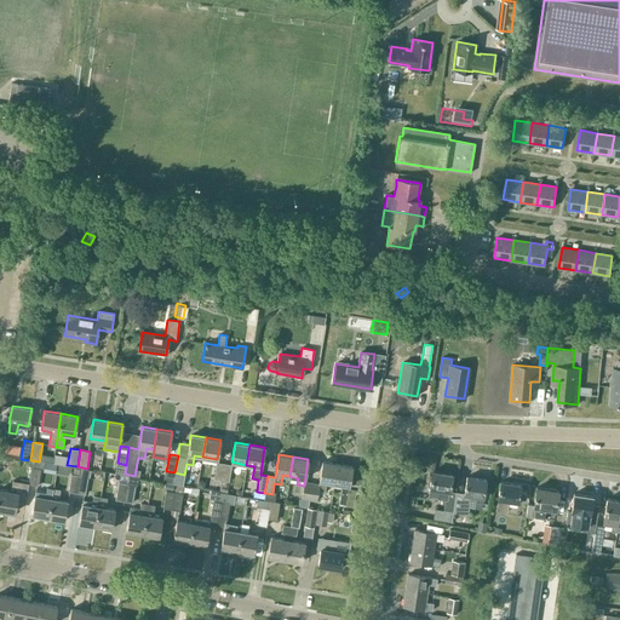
[(224,463),(216,461),(213,480),(222,481),(224,463)]
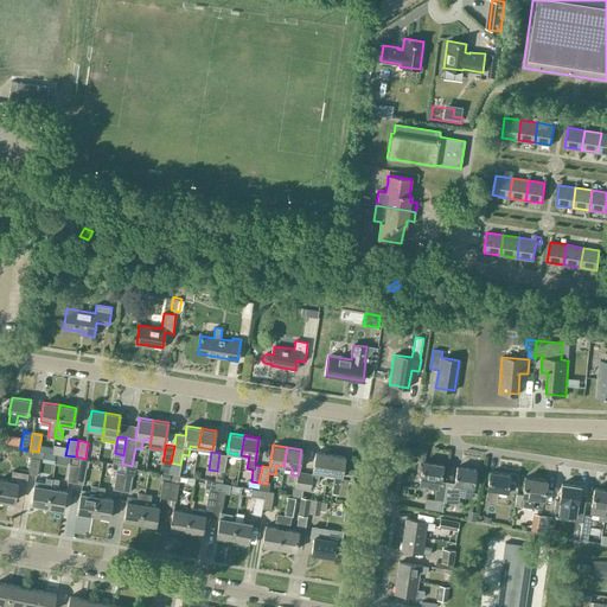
[(319,472),(327,473),(330,454),(315,452),(312,473),(305,472),(302,490),(310,491),(312,480),(318,481),(319,472)]
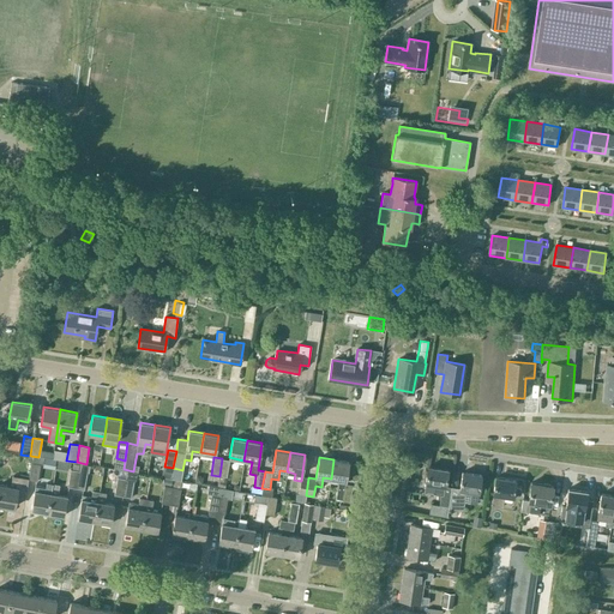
[(227,477),(229,459),(222,458),(220,476),(227,477)]
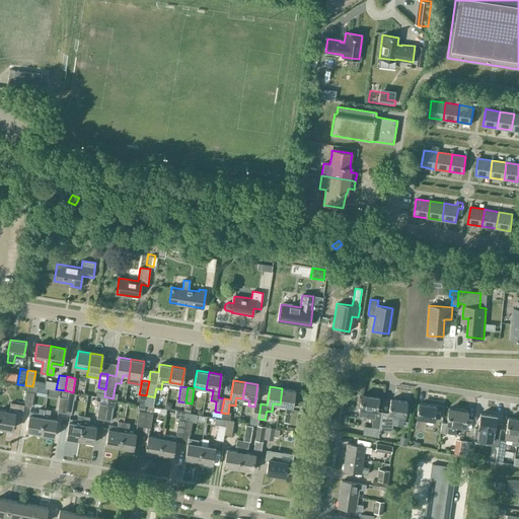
[(294,390),(282,388),(280,404),(286,405),(283,423),(296,425),(298,411),(291,410),(294,390)]
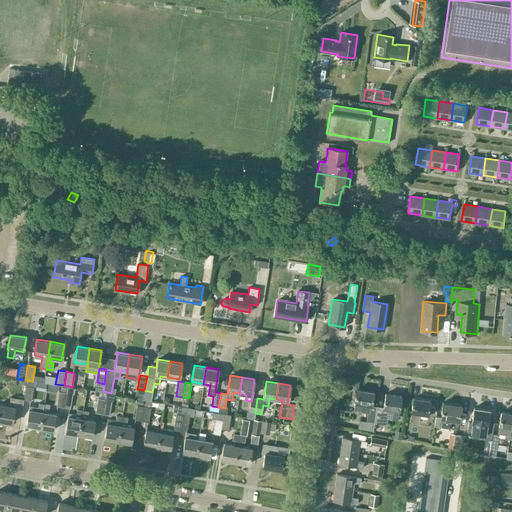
[(34,387),(26,385),(24,399),(23,400),(31,402),(34,387)]
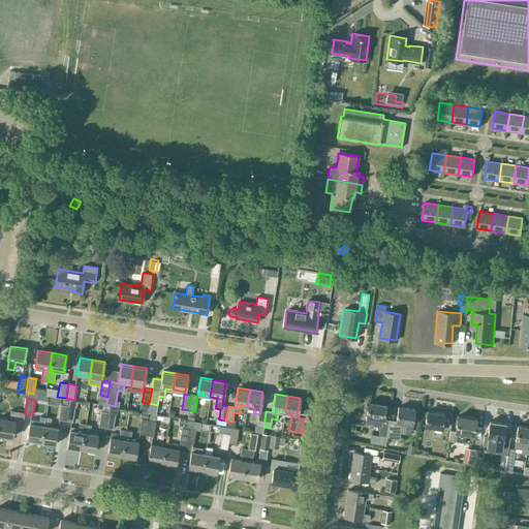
[(370,442),(385,445),(386,438),(390,421),(384,419),(386,405),(368,402),(365,425),(379,427),(378,435),(371,434),(370,442)]
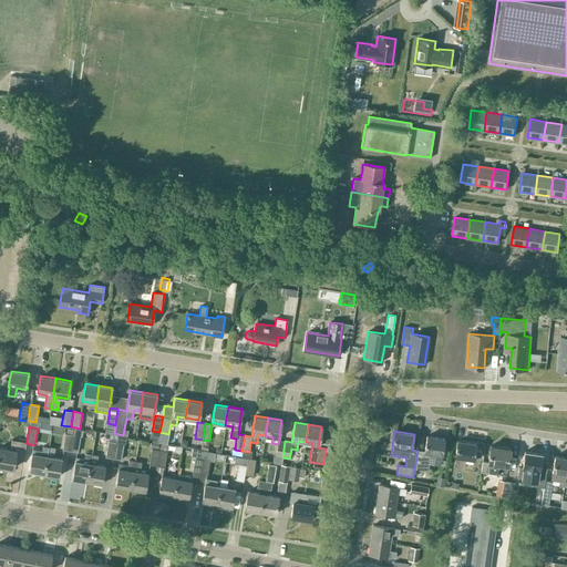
[(73,435),(64,433),(62,450),(70,451),(73,435)]
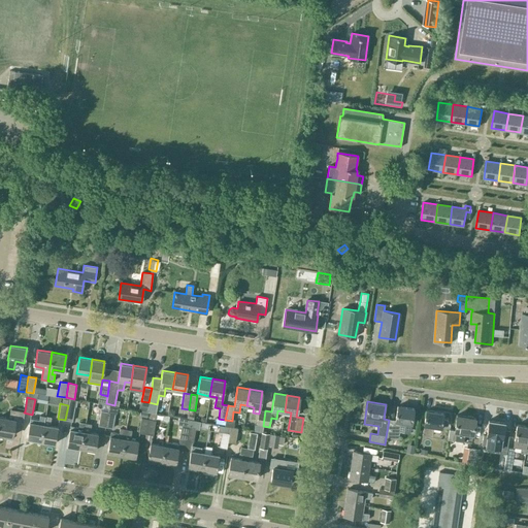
[(105,427),(108,405),(101,404),(98,426),(105,427)]
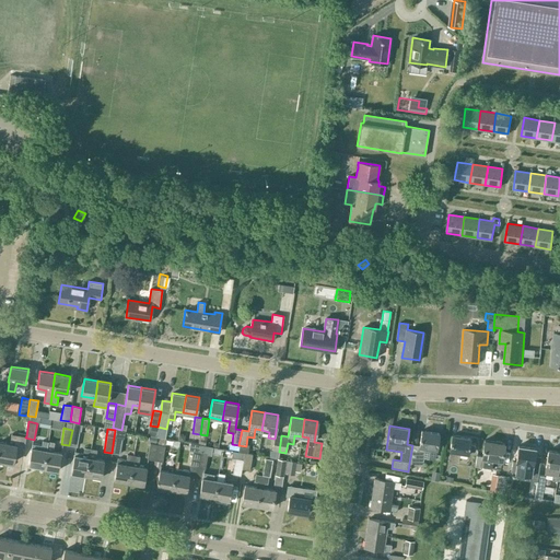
[(80,431),(72,430),(69,445),(77,446),(80,431)]
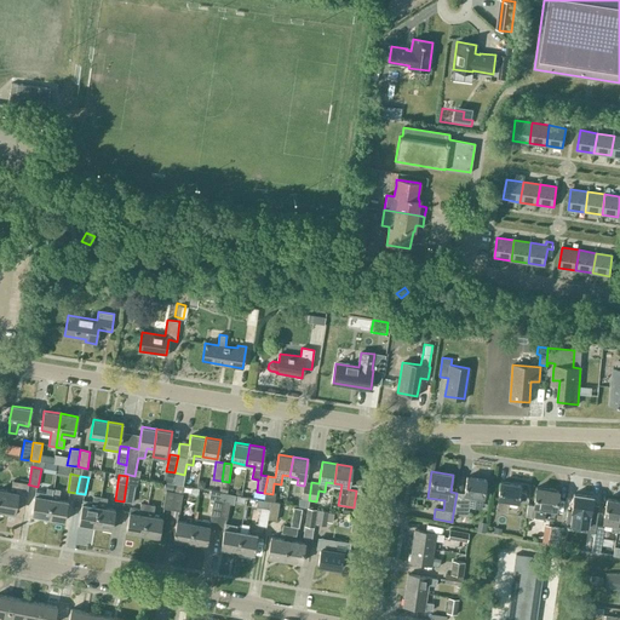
[(143,478),(127,476),(124,501),(132,503),(135,486),(141,487),(143,478)]
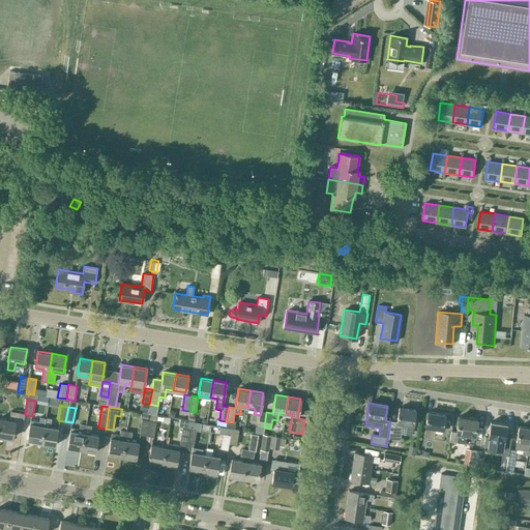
[(396,421),(390,421),(387,439),(400,441),(403,422),(413,424),(415,410),(399,408),(396,421)]
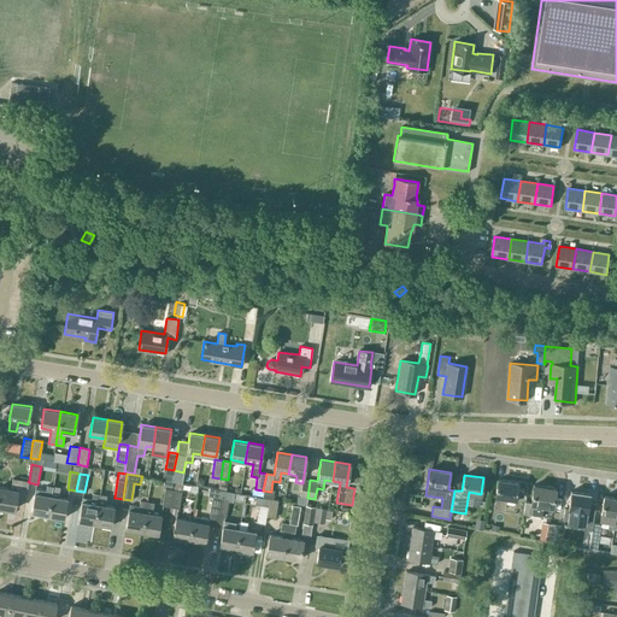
[(0,506),(15,510),(17,494),(27,495),(28,482),(29,481),(12,479),(11,489),(0,487),(0,506)]
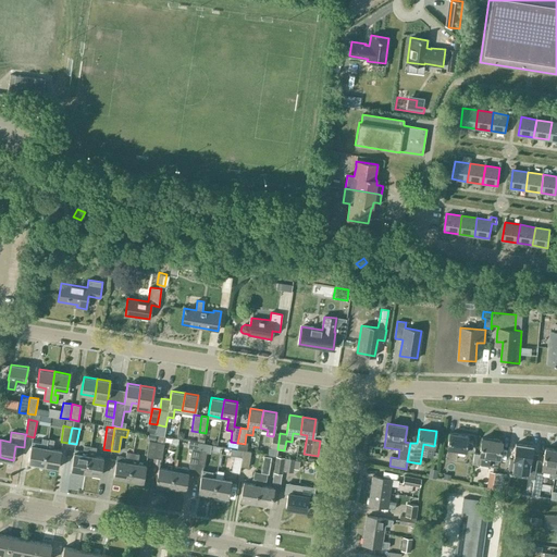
[(280,433),(274,432),(272,447),(268,447),(267,455),(275,456),(276,456),(277,449),(280,433)]
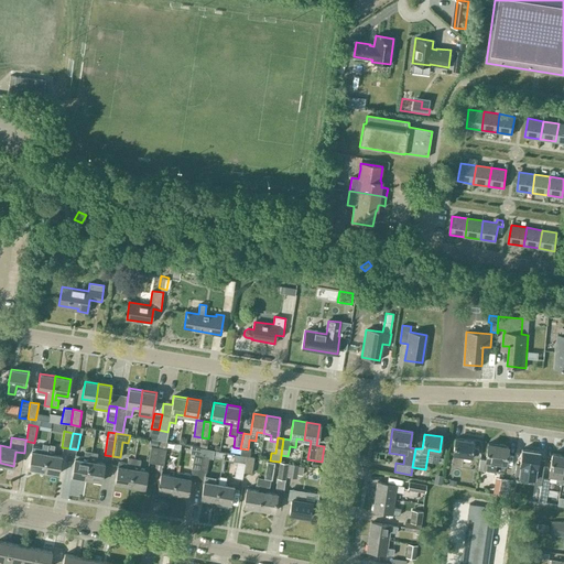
[(269,452),(270,438),(260,438),(259,451),(269,452)]
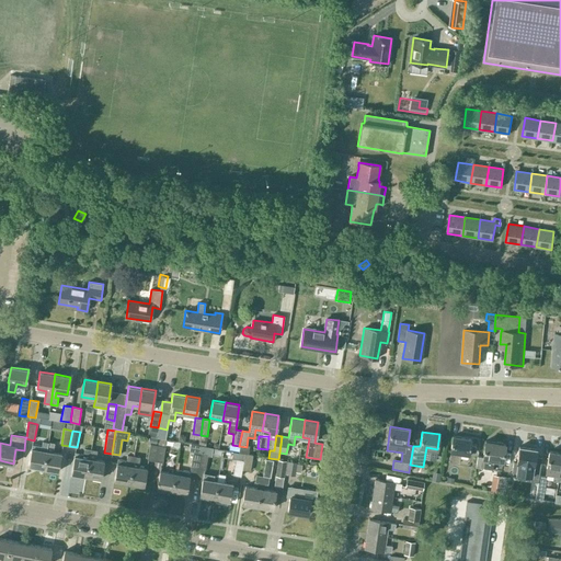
[(453,436),(450,451),(449,461),(459,464),(460,454),(468,455),(469,454),(473,454),(476,453),(477,448),(476,446),(470,445),(471,439),(453,436)]
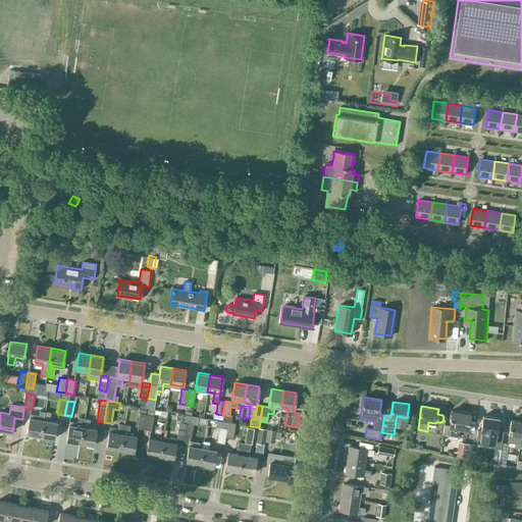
[(27,433),(40,436),(45,411),(39,410),(38,419),(30,417),(27,433)]
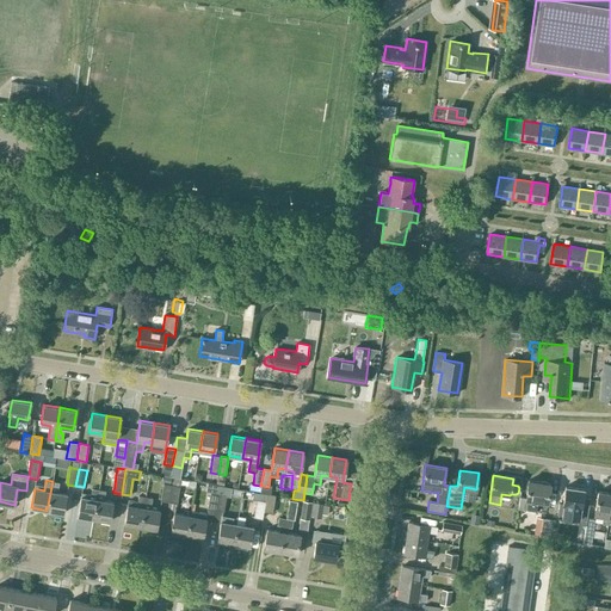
[(528,480),(525,498),(519,497),(518,508),(535,512),(535,510),(545,511),(547,503),(550,485),(528,480)]
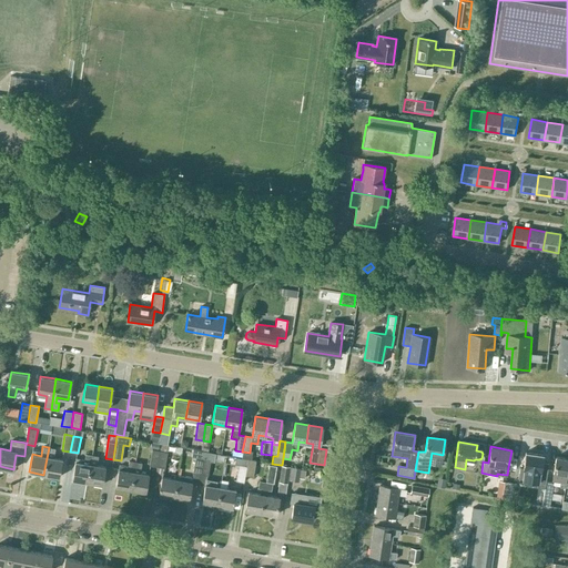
[(56,448),(49,447),(43,475),(59,477),(62,459),(53,457),(56,448)]
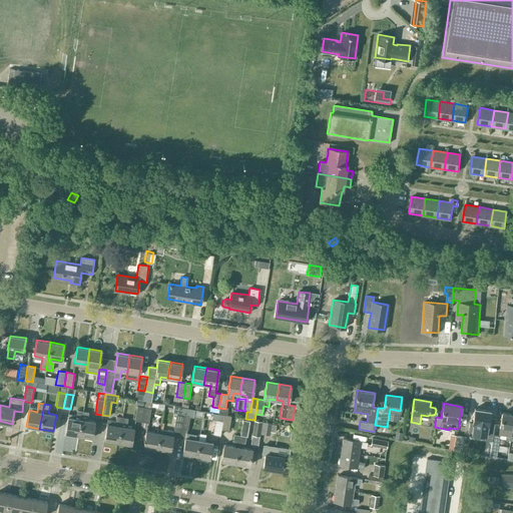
[(144,407),(137,406),(134,421),(141,422),(144,407)]
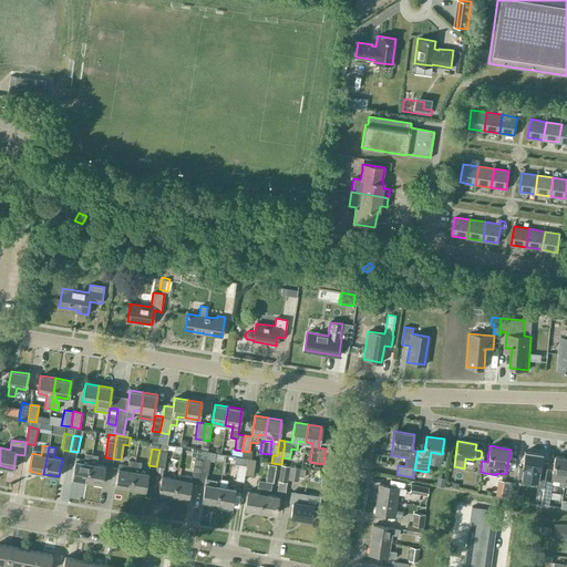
[(160,450),(156,466),(164,467),(167,451),(160,450)]
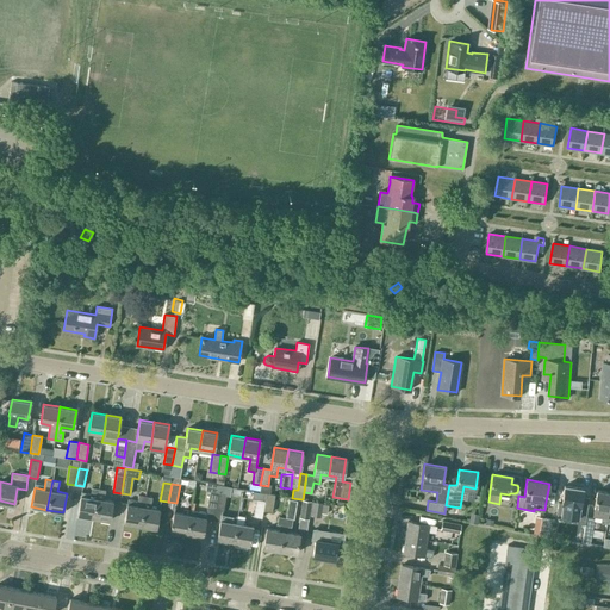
[(560,503),(559,515),(566,516),(567,509),(570,510),(571,505),(580,506),(579,517),(578,523),(584,524),(585,518),(586,518),(589,499),(589,497),(582,496),(583,489),(564,486),(561,503),(560,503)]
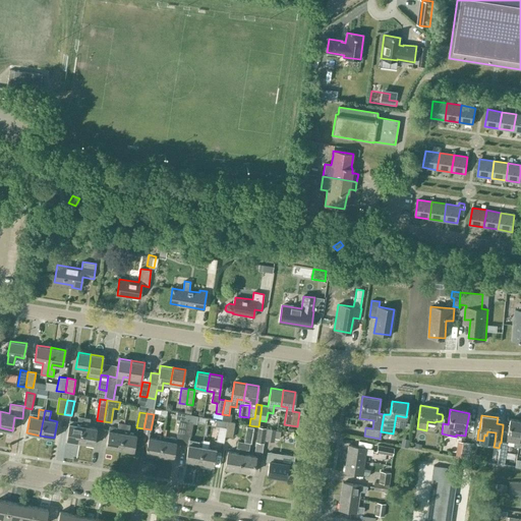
[(69,423),(66,440),(79,443),(84,417),(77,416),(76,424),(69,423)]
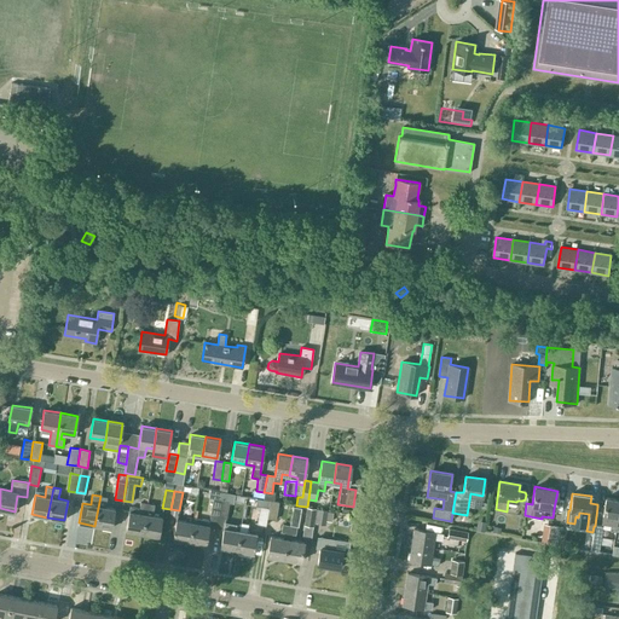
[(108,497),(100,496),(94,526),(111,528),(115,509),(105,507),(108,497)]
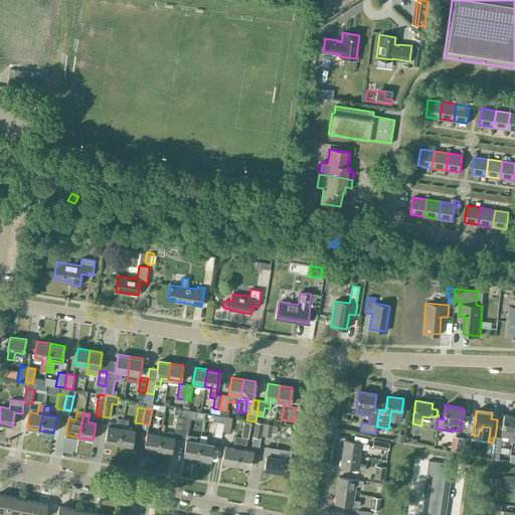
[(184,415),(177,414),(174,428),(181,430),(184,415)]
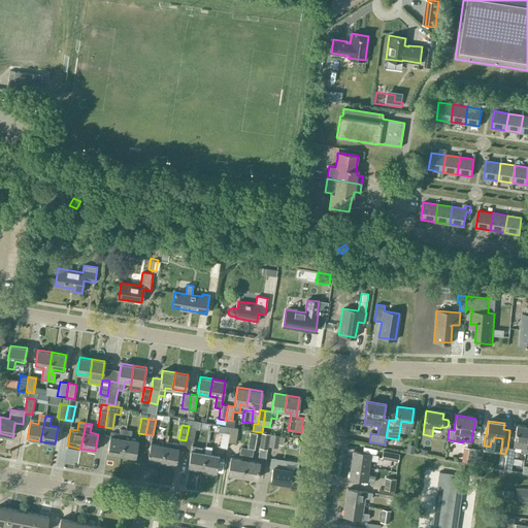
[(527,426),(517,425),(514,446),(521,448),(520,452),(525,453),(527,432),(527,426)]
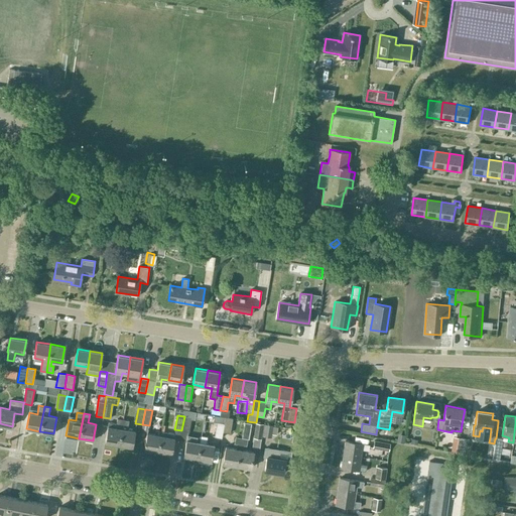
[(190,417),(184,416),(181,430),(188,432),(190,417)]
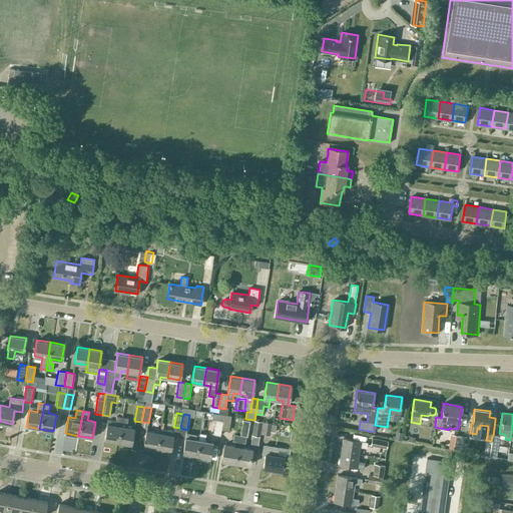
[(223,414),(222,421),(220,430),(221,430),(228,431),(230,416),(223,414)]
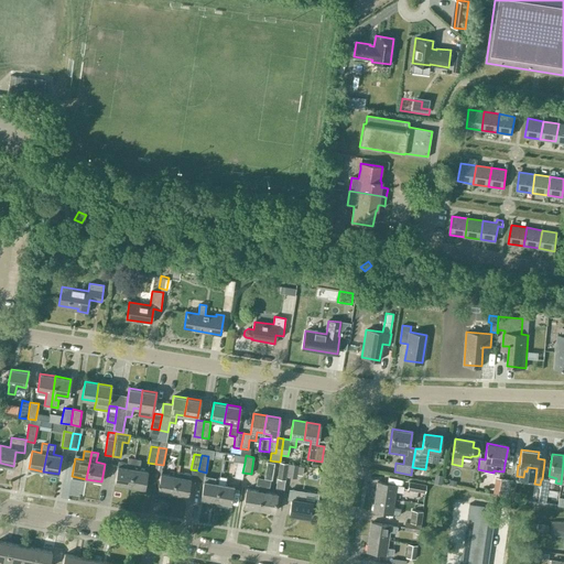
[(115,484),(129,486),(134,458),(133,458),(128,457),(127,464),(118,462),(118,466),(115,484)]
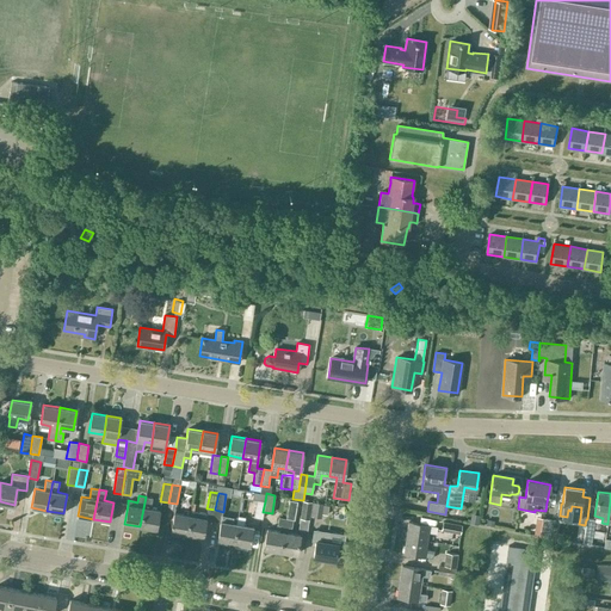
[(153,498),(146,497),(140,526),(156,530),(160,510),(150,508),(153,498)]
